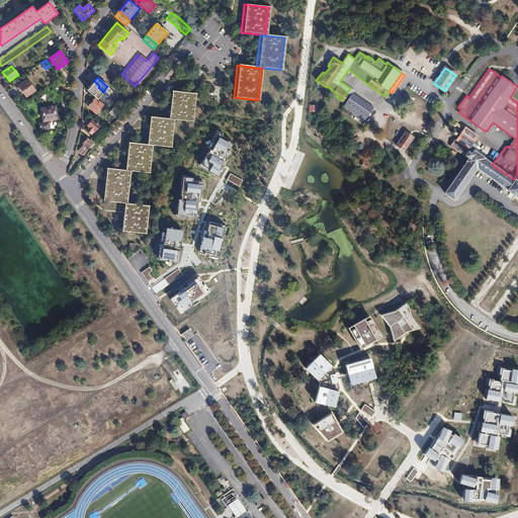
[(34,91),(27,80),(18,86),(25,97),(34,91)]
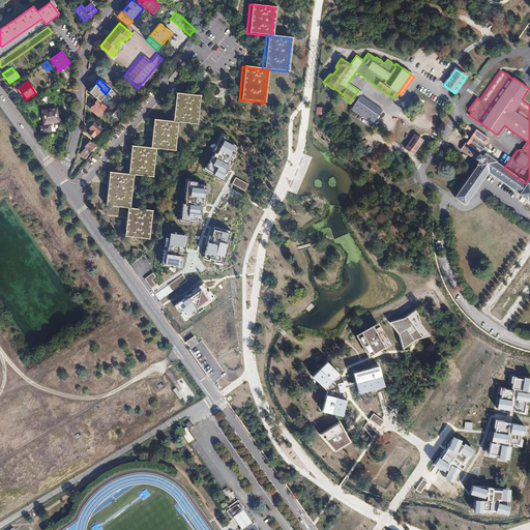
[(106,94),(100,89),(101,88),(96,83),(93,86),(88,92),(98,100),(99,101),(106,94)]
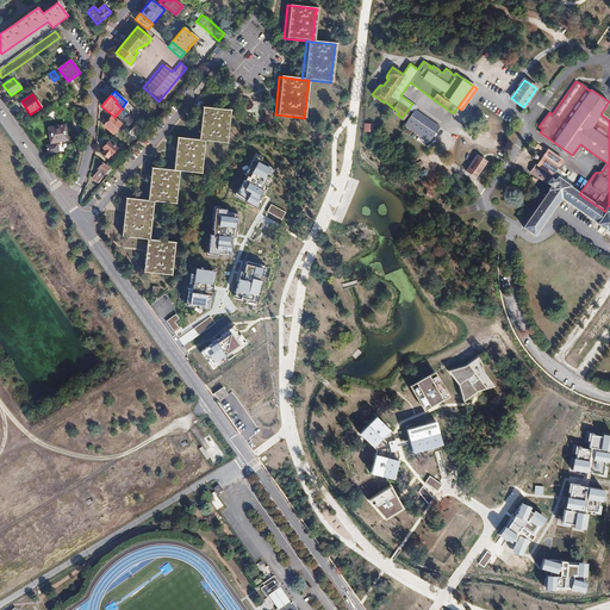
[(236,98),(224,95),(223,109),(235,110),(236,98)]
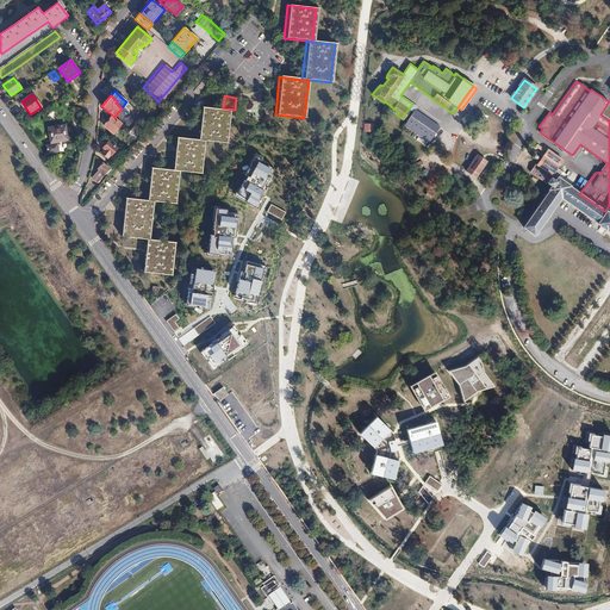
[(197,139),(205,141),(228,143),(231,111),(200,107),(197,139)]
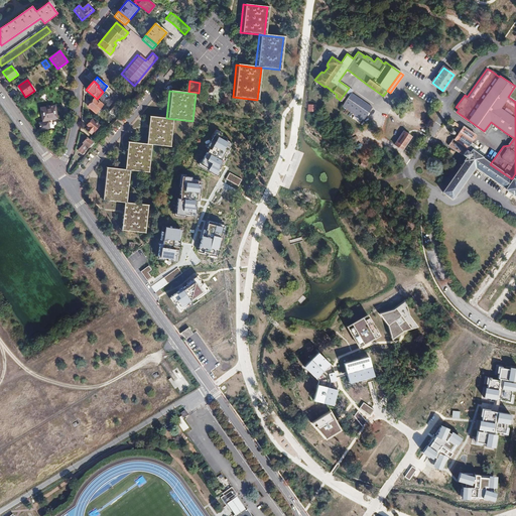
[(371,108),(350,93),(349,95),(370,109),(371,108)]
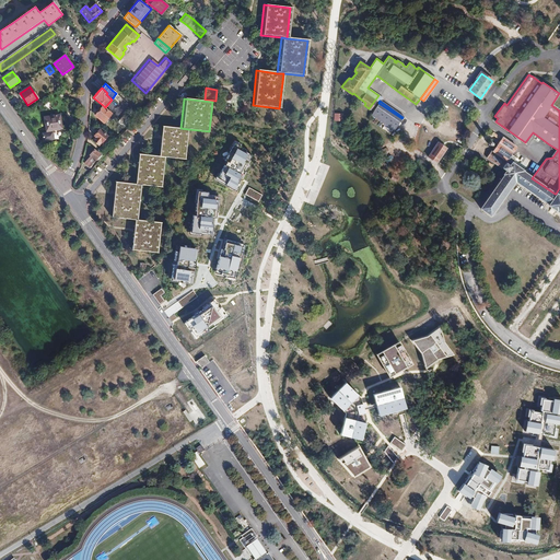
[(393,131),(401,118),(378,103),(370,115),(393,131)]
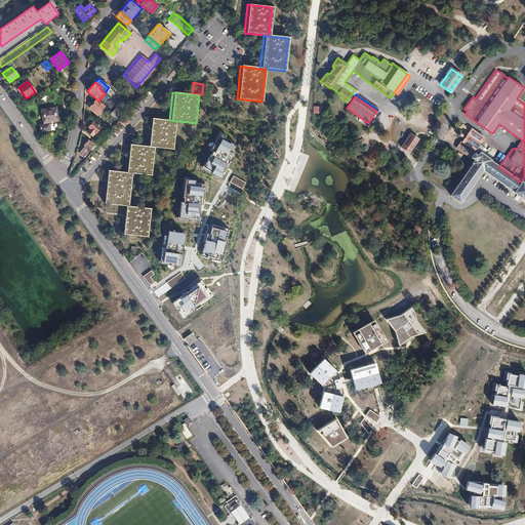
[(118,117),(129,105),(122,98),(112,112),(118,117)]
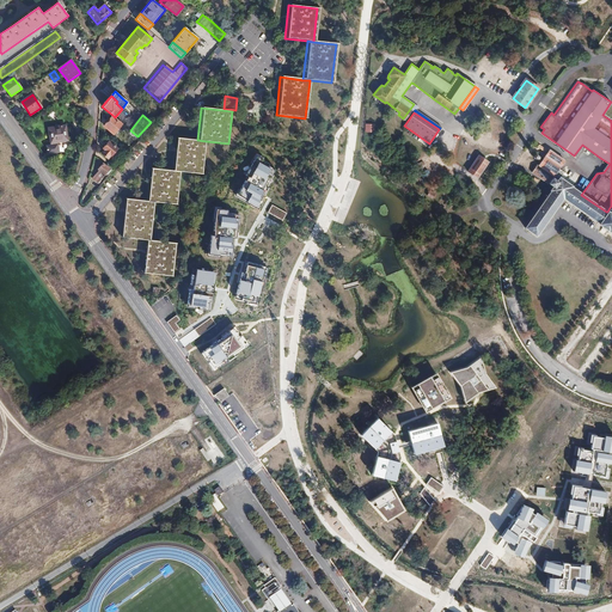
[(121,124),(111,116),(103,126),(112,134),(121,124)]
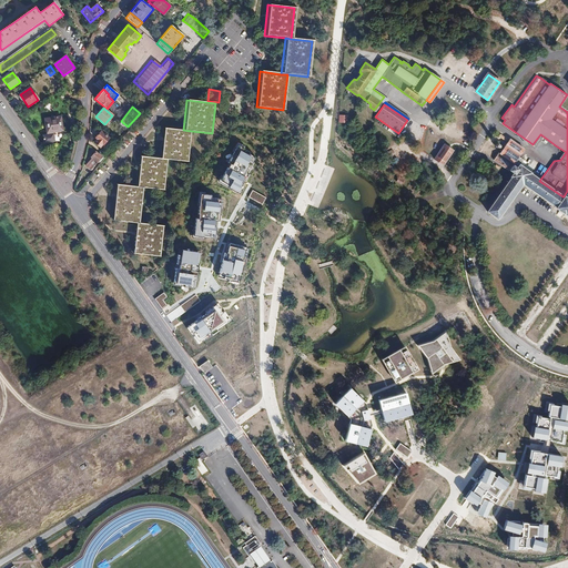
[(63,130),(61,117),(46,119),(48,134),(43,135),(44,142),(54,141),(53,131),(63,130)]
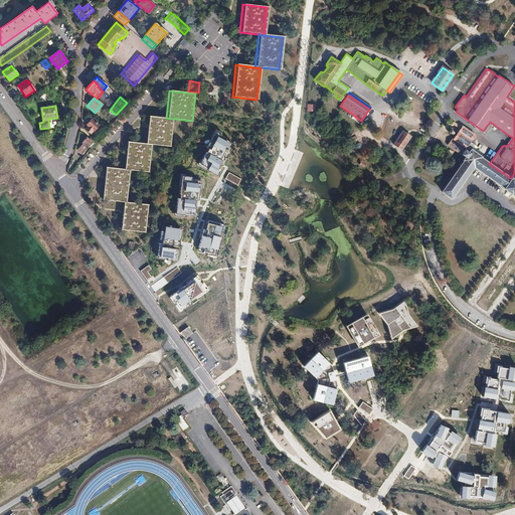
[(145,144),(151,145),(170,147),(173,119),(166,118),(148,116),(145,144)]
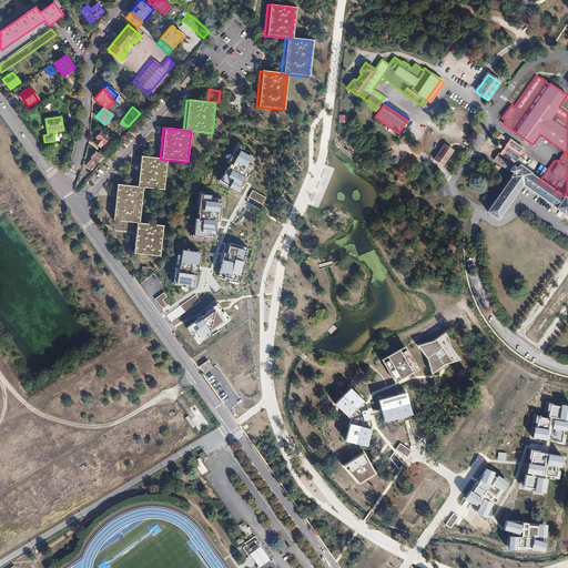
[(102,145),(109,138),(101,131),(94,139),(97,141),(94,143),(99,148),(102,145)]
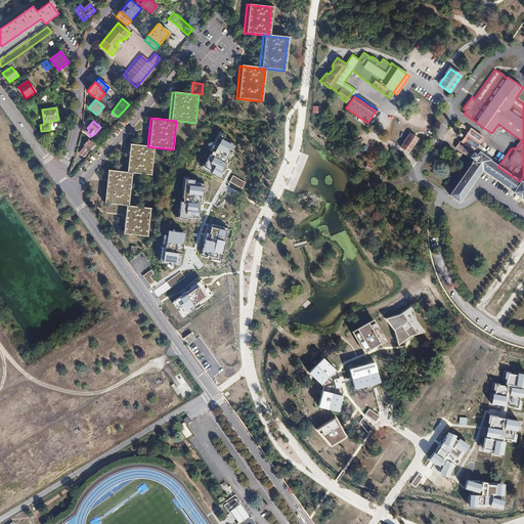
[(470,158),(473,160),(478,153),(482,147),(478,144),(486,133),(479,128),(473,124),(470,129),(460,142),(459,141),(454,148),(469,158),(470,158)]
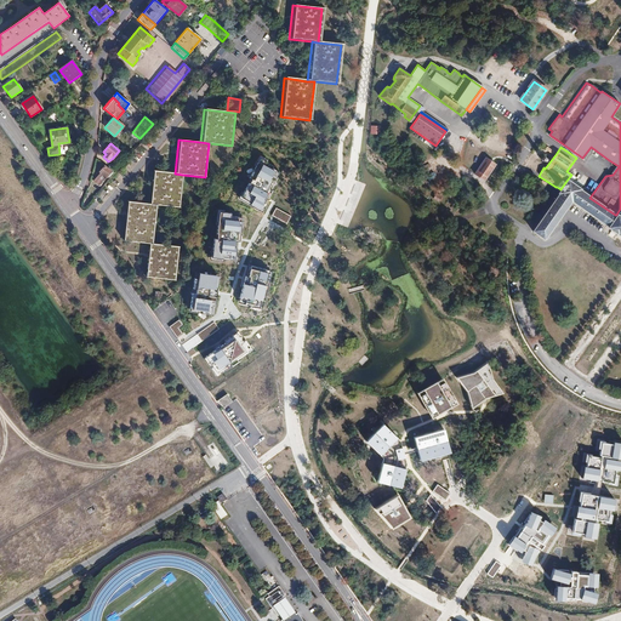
[(486,158),(474,175),(483,181),(495,164),(486,158)]
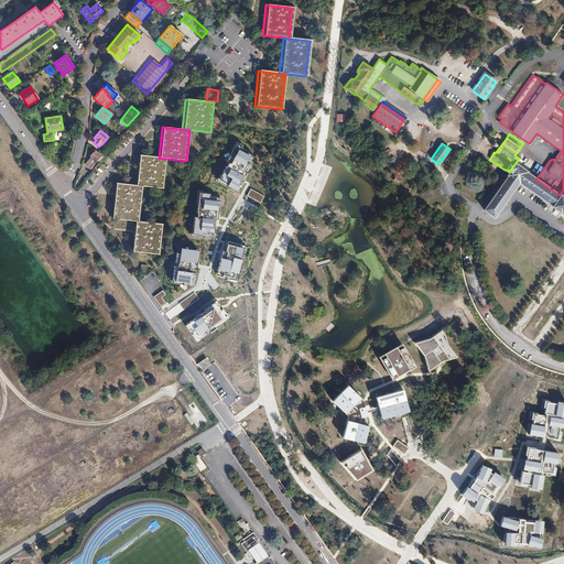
[(253,158),(235,148),(216,182),(235,192),(253,158)]
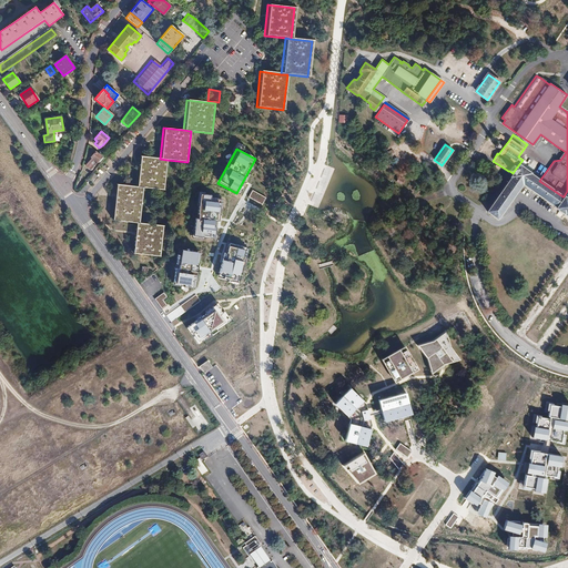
[(94,165),(101,158),(95,152),(91,158),(92,159),(85,165),(91,170),(94,165)]
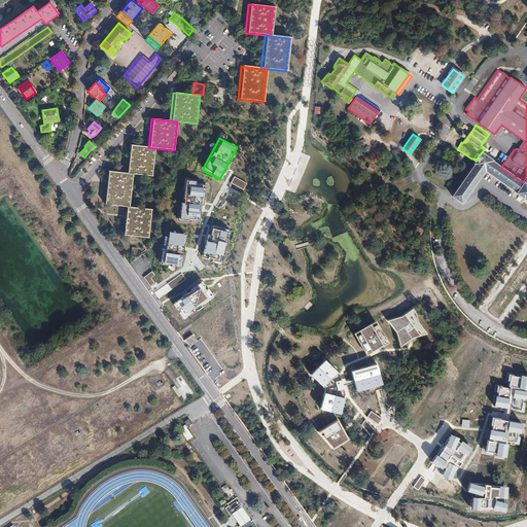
[(126,174),(133,175),(151,177),(154,148),(148,147),(129,145),(126,174)]
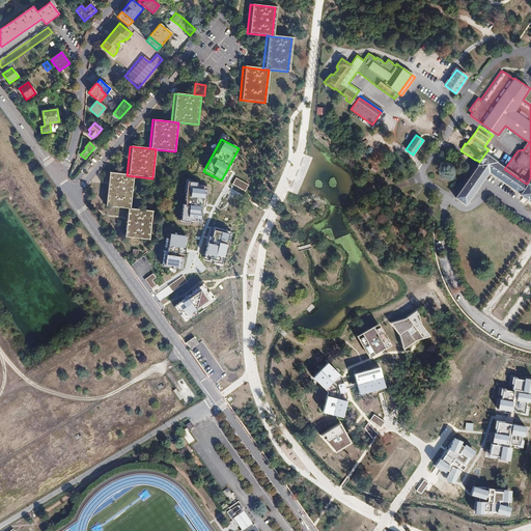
[(530,178),(527,184),(526,184),(504,169),(496,163),(496,162),(484,155),(479,162),(477,166),(463,187),(454,198),(465,205),(487,173),(488,173),(519,194),(519,195),(530,202),(530,178)]
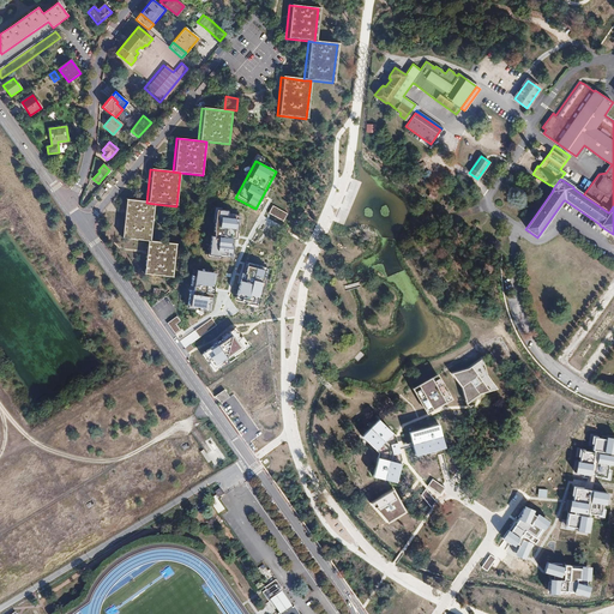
[(146,241),(150,242),(155,204),(146,203),(125,200),(121,239),(146,241)]
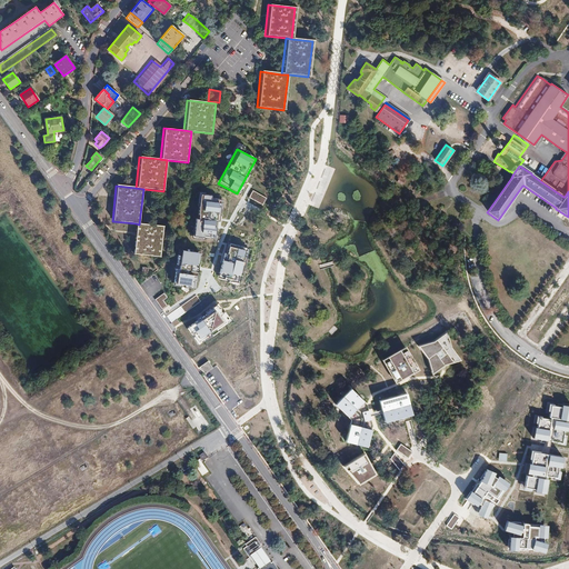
[(267,199),(251,191),(248,198),(263,206),(267,199)]
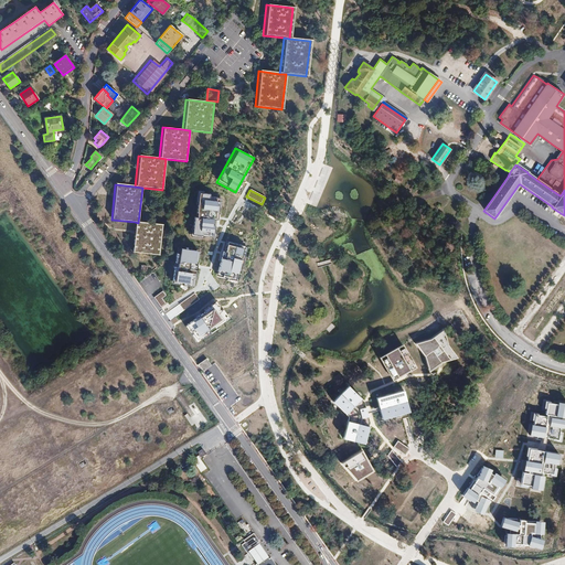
[(215,225),(219,199),(209,198),(209,194),(196,193),(192,236),(214,238),(215,225)]
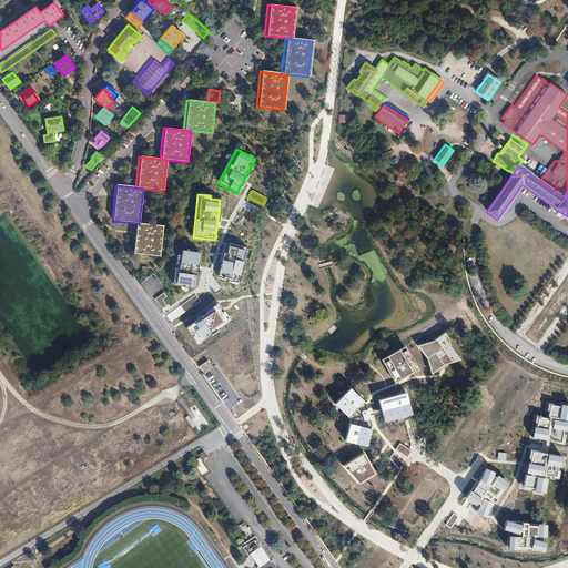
[(139,224),(135,223),(132,254),(160,257),(163,227),(139,224)]
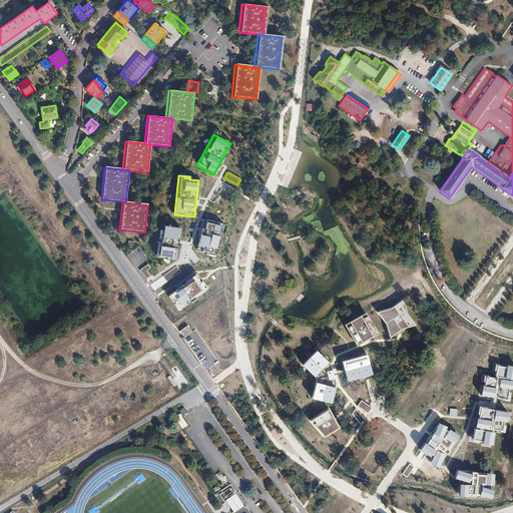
[(214,257),(223,223),(204,219),(201,229),(195,251),(214,257)]
